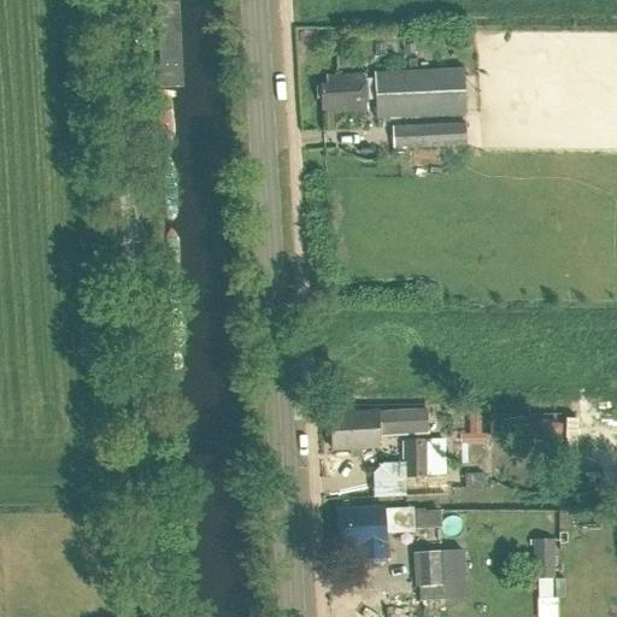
[(188,209),(175,0),(151,0),(164,211),(188,209)]
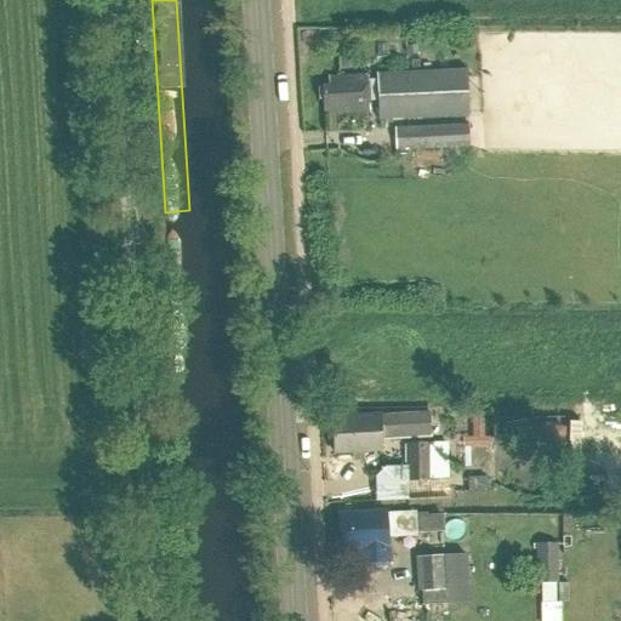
[(467,70),(376,75),(379,120),(468,115),(467,70)]
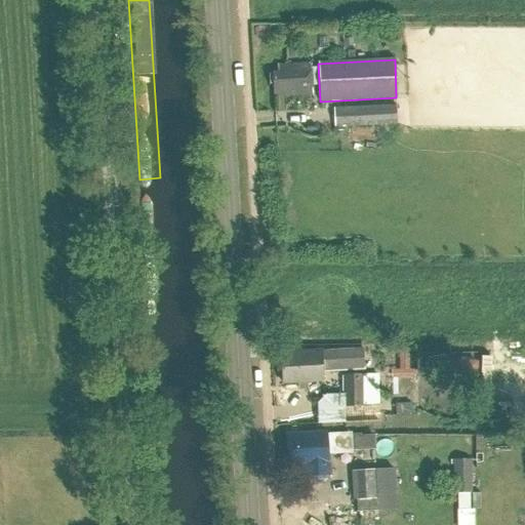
[(310,64),(277,66),(277,72),(272,73),(273,97),(312,94),(310,64)]
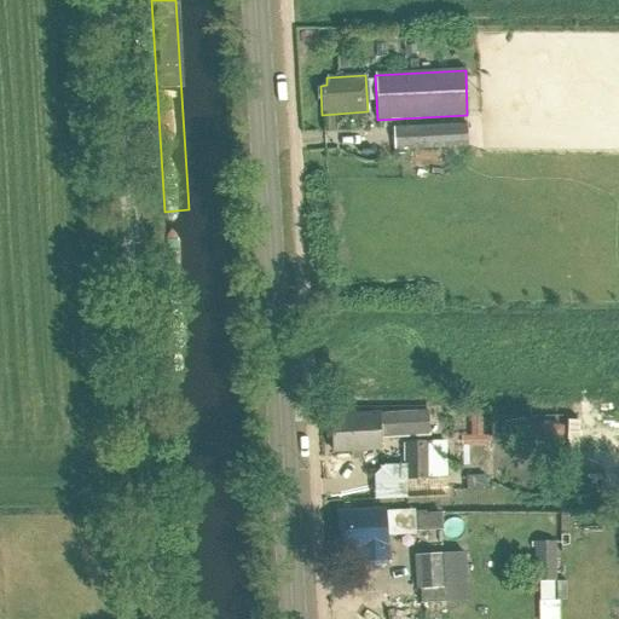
[(467,125),(393,128),(394,151),(468,148),(467,125)]
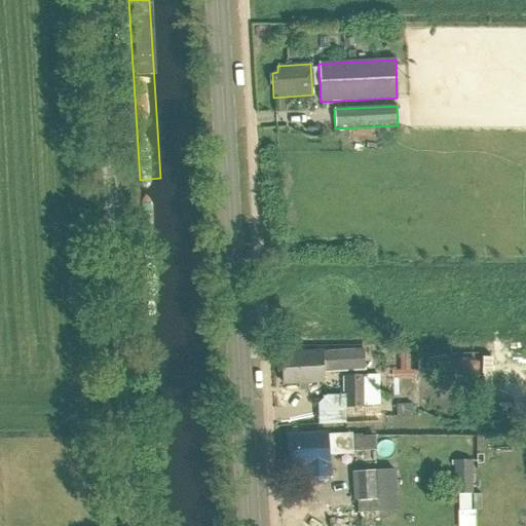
[(323,371),(365,369),(364,349),(322,352),(322,351),(282,353),(284,384),(323,382),(323,371)]
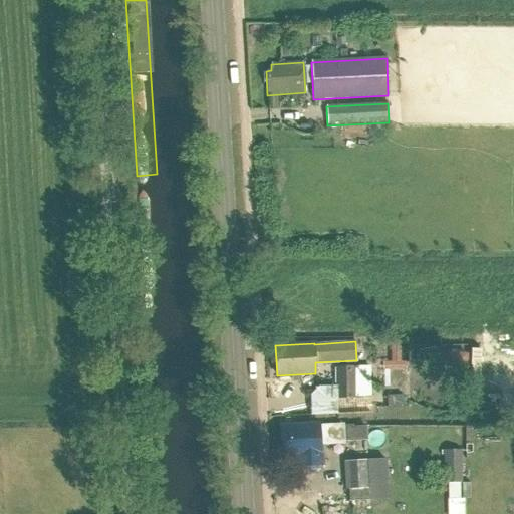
[(473,352),(445,352),(445,380),(469,380),(469,369),(473,369),(473,352)]
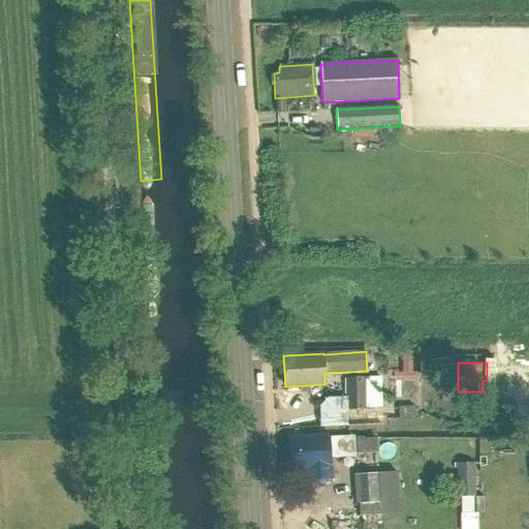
[(356,408),(381,408),(381,376),(356,375),(356,408)]
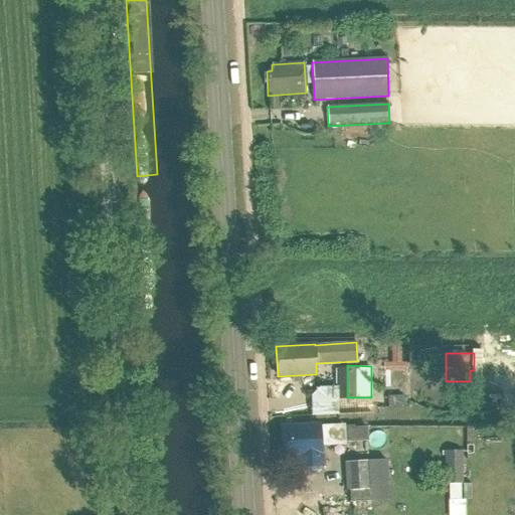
[(311,387),(312,414),(339,413),(338,386),(311,387)]
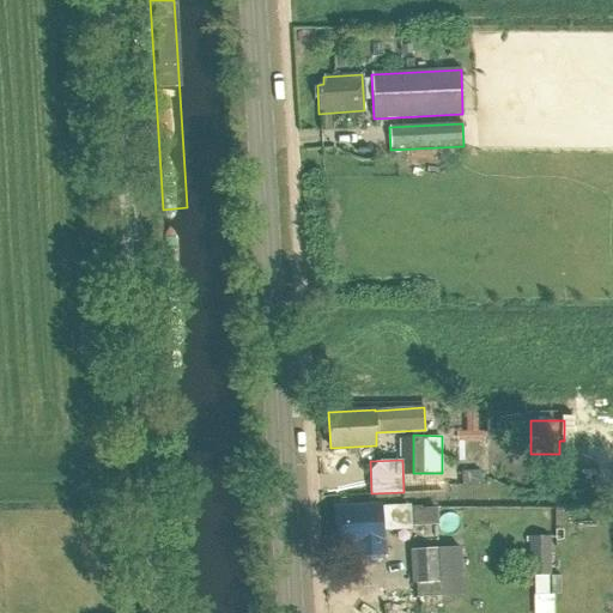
[(381,505),(334,508),(337,544),(351,544),(352,557),(357,556),(357,560),(363,566),(378,565),(383,559),(383,541),(382,528),(411,527),(410,507),(410,505),(381,507),(381,505)]
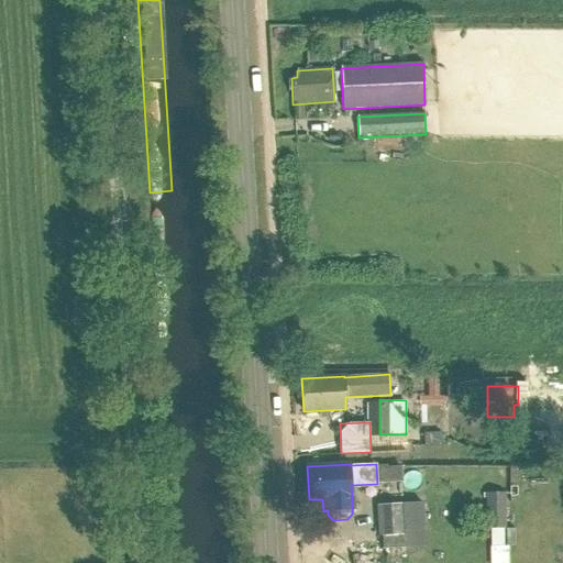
[(387,465),(376,465),(377,484),(403,483),(403,466),(387,467),(387,465)]
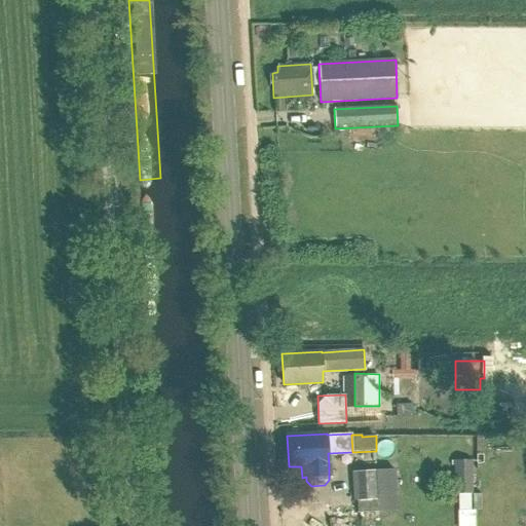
[(474,494),(473,461),(456,461),(456,494),(474,494)]
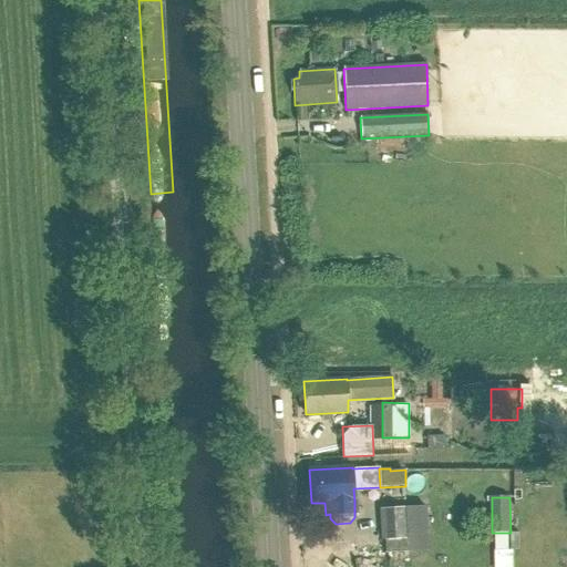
[(405,507),(381,508),(382,540),(408,539),(405,507)]
